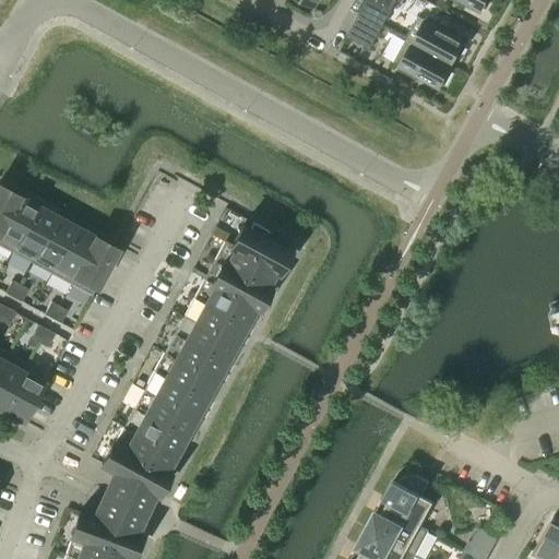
[(461,0),(480,11),(483,7),(486,8),(489,0),(461,0)]
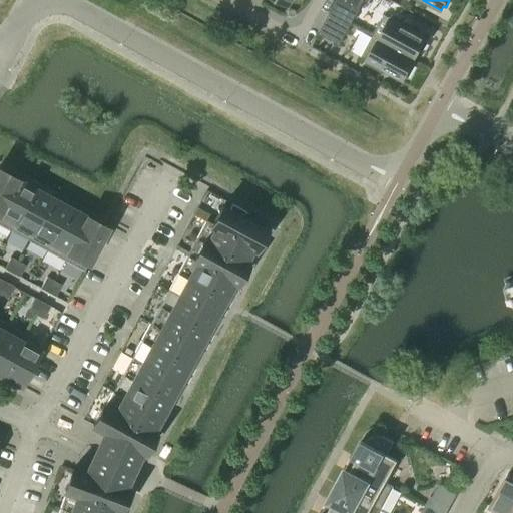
[(330,13),(351,24),(357,13),(335,2),(330,13)]
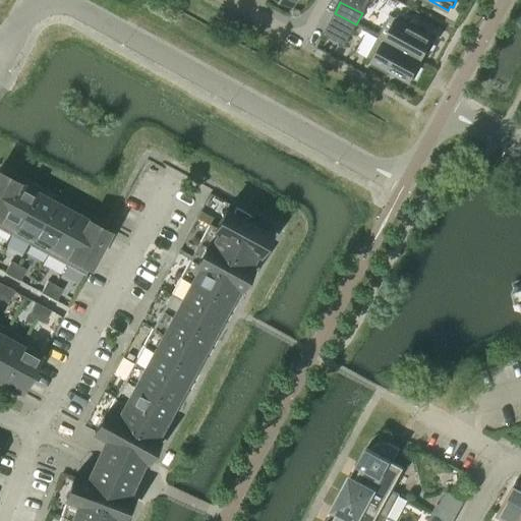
[(356,24),(335,13),(329,23),(350,36),(356,24)]
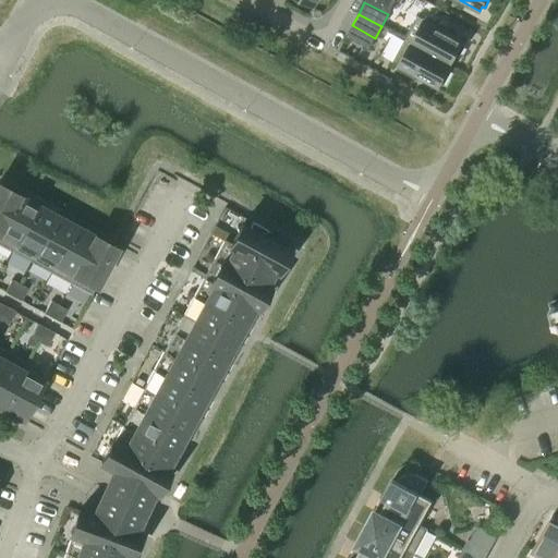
[(417,16),(404,39),(451,62),(453,58),(457,60),(464,47),(460,45),(462,40),(436,26),(437,23),(426,16),(424,20),(417,16)]
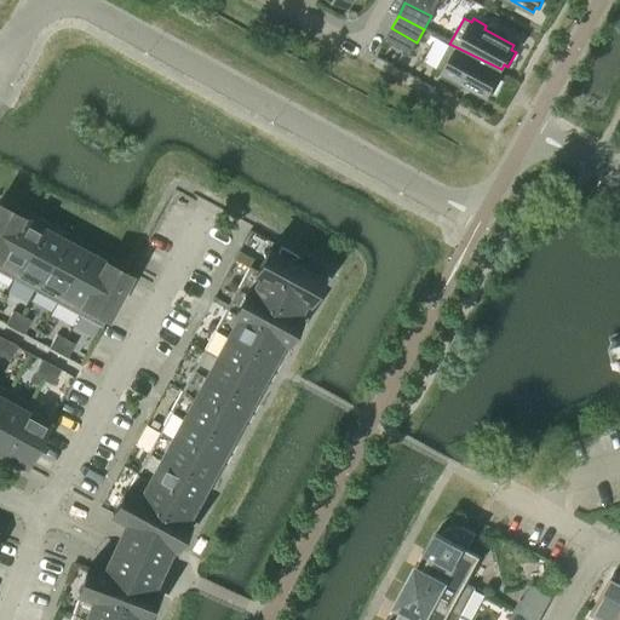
[(501,69),(449,44),(436,69),(443,73),(442,76),(454,84),(457,80),(487,96),(489,92),(493,93),(500,79),(497,78),(501,69)]
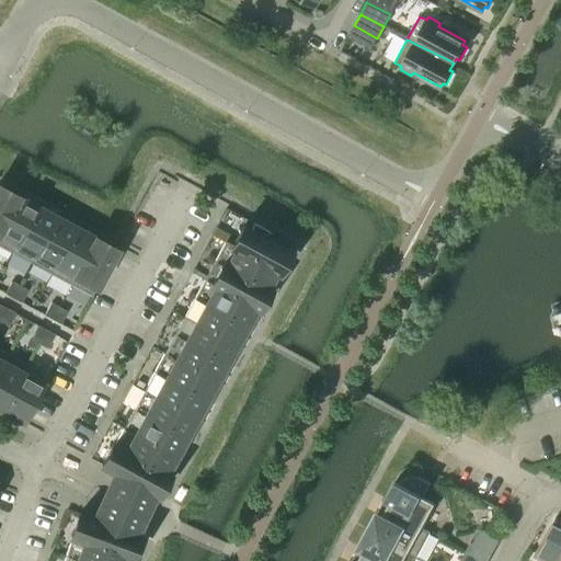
[(0,226),(16,196),(0,186),(0,226)]
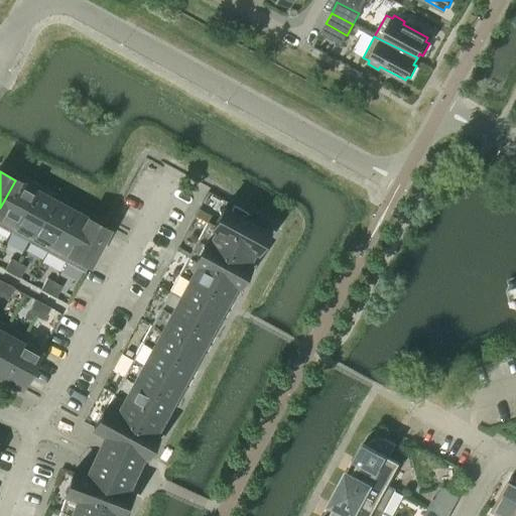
[(33,189),(15,180),(0,208),(0,227),(10,233),(33,189)]
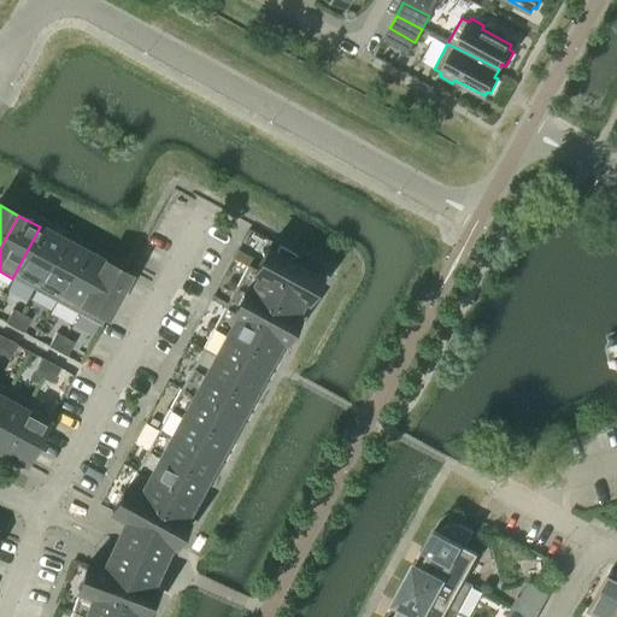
[(62,239),(40,227),(12,278),(34,289),(62,239)]
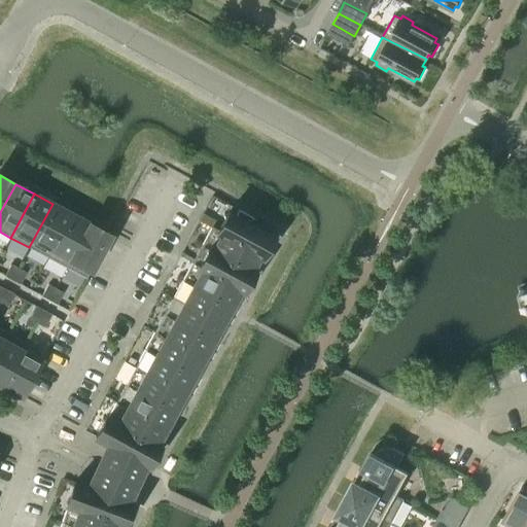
[(71,214),(53,204),(29,247),(47,257),(71,214)]
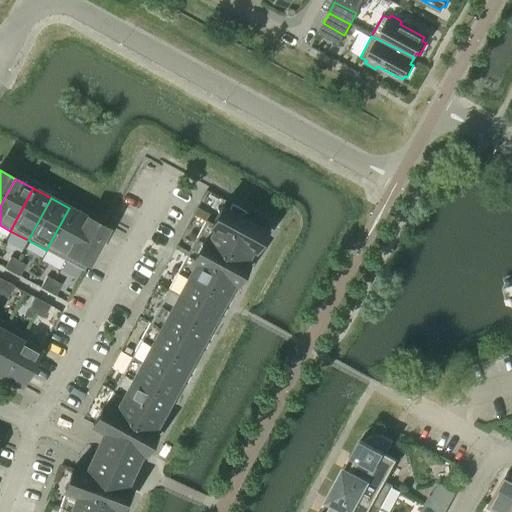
[(220,206),(211,223),(211,224),(251,246),(250,247),(254,249),(264,230),(247,221),(251,214),(231,204),(227,210),(220,206)]
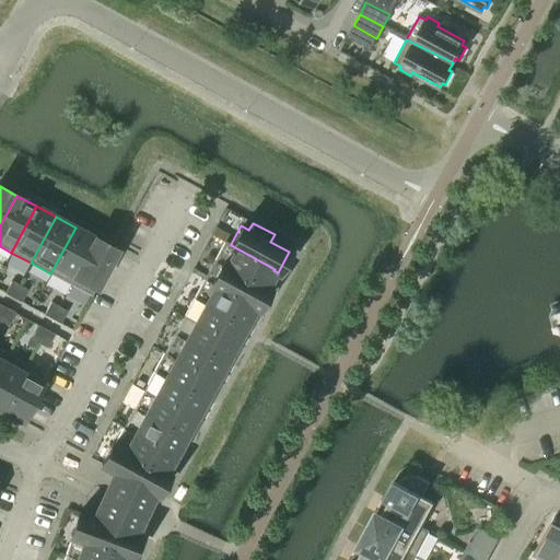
[(95,237),(76,228),(50,273),(70,284),(95,237)]
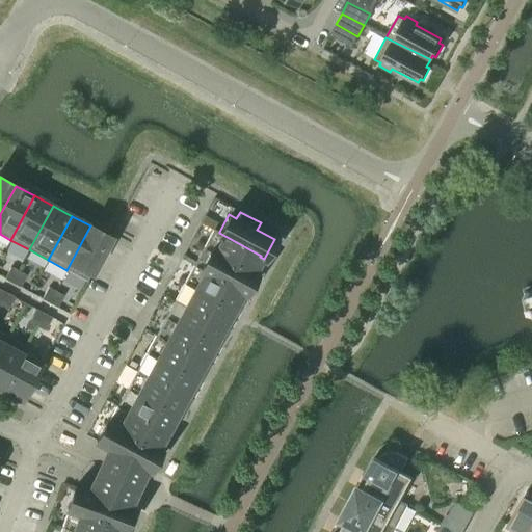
[(90,225),(67,270),(86,281),(110,237),(90,225)]
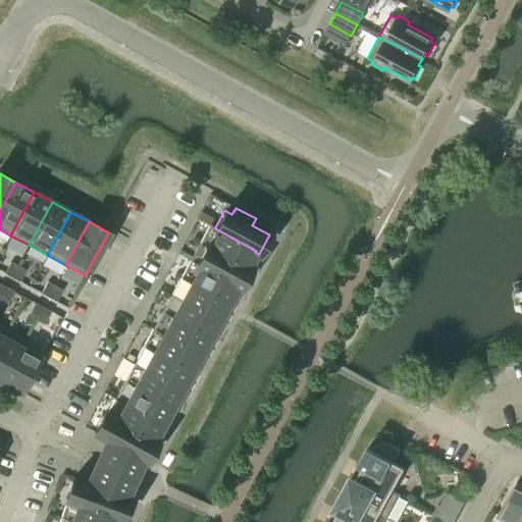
[(215,228),(215,227),(209,223),(189,261),(237,286),(241,289),(251,269),(247,267),(255,252),(256,251),(215,228)]
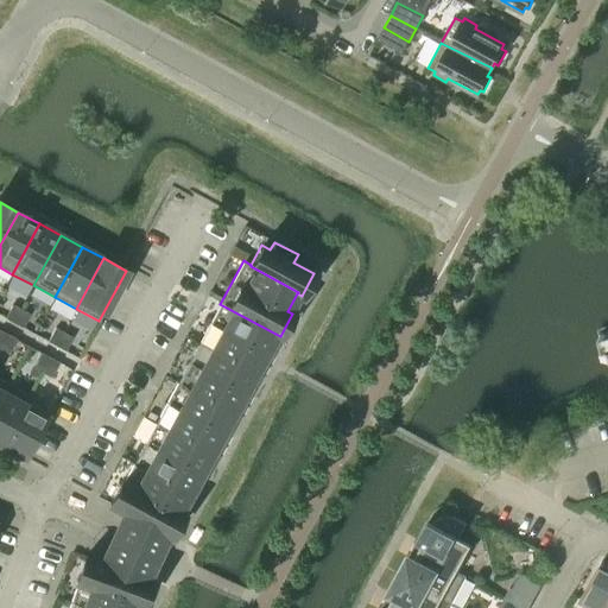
[(13,323),(20,309),(12,304),(5,318),(13,323)]
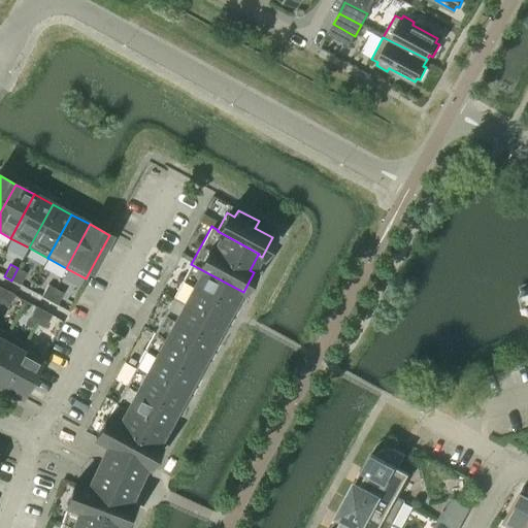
[(239,290),(191,264),(173,296),(222,323),(239,290)]
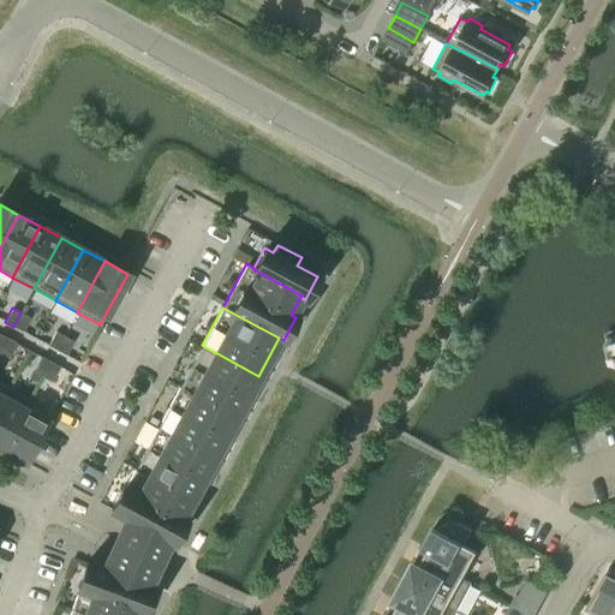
[(21,312),(13,327),(23,332),(30,318),(21,312)]
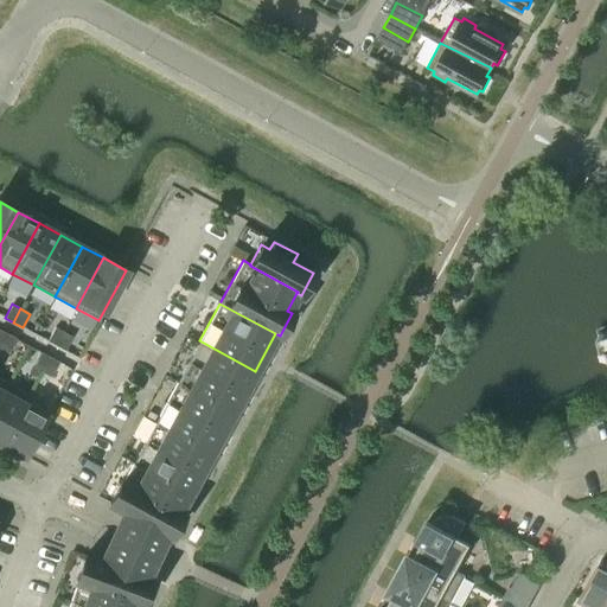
[(56,346),(63,332),(55,327),(48,340),(56,346)]
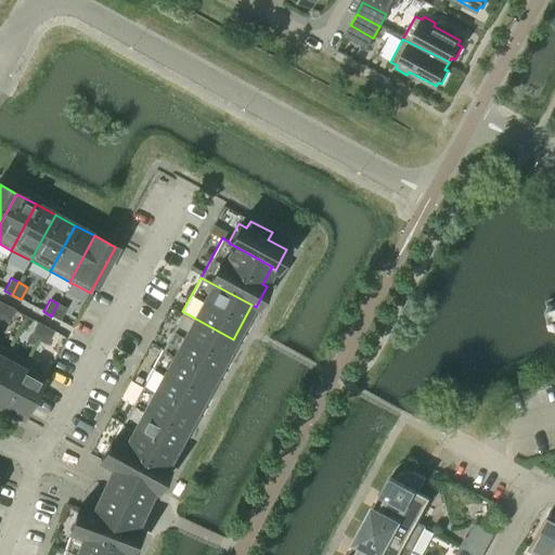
[(57,304),(51,317),(60,321),(66,308),(57,304)]
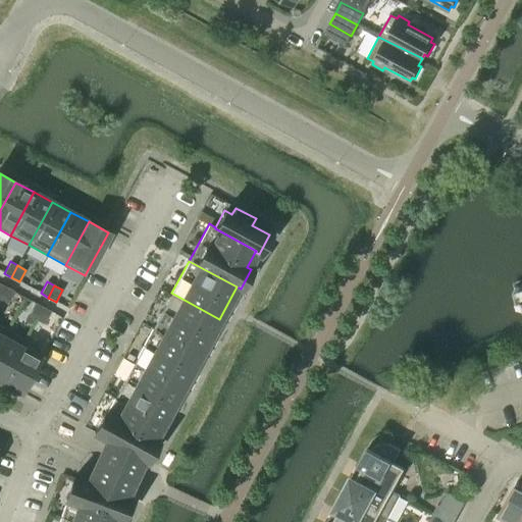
[(6,288),(0,298),(0,299),(7,303),(13,292),(6,288)]
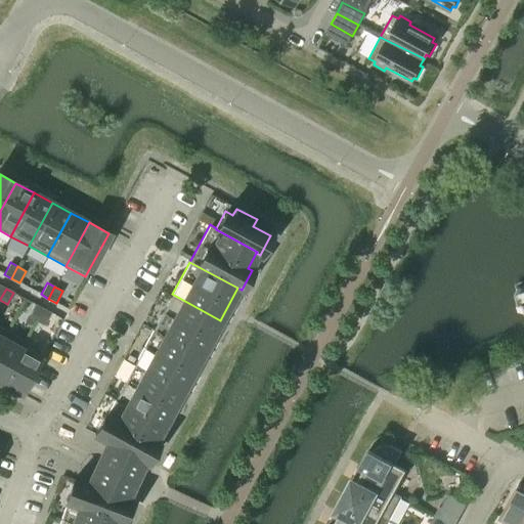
[(220,320),(172,294),(154,329),(202,354),(220,320)]
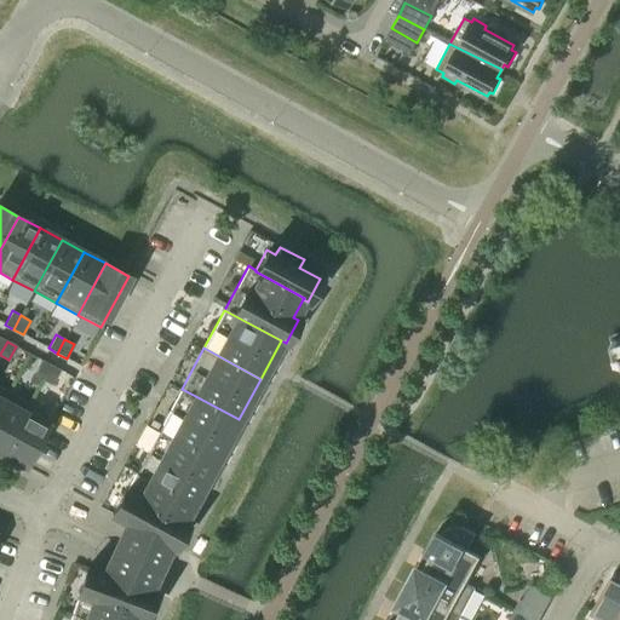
[(44,379),(51,365),(42,360),(34,374),(44,379)]
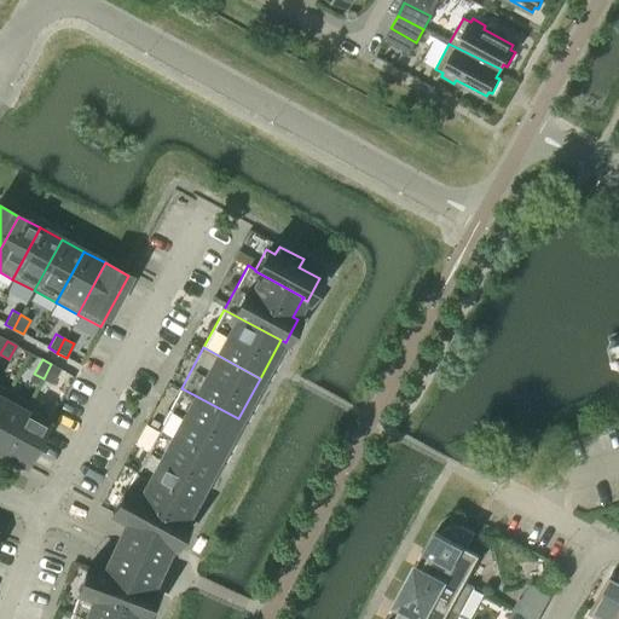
[(59,369),(51,364),(44,379),(52,383),(59,369)]
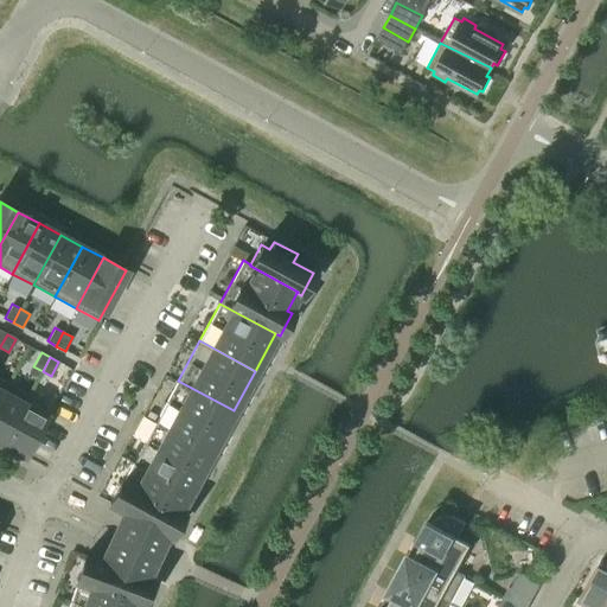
[(234,410),(178,381),(155,422),(211,452),(234,410)]
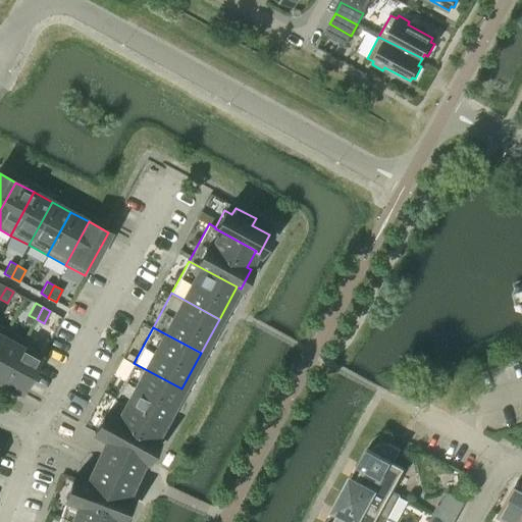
[(7,329),(0,342),(0,381),(2,382),(25,340),(7,329)]
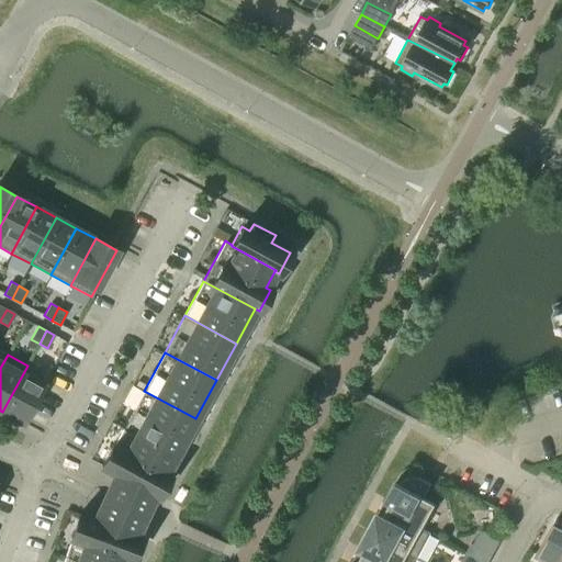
[(27,366),(2,412),(23,423),(48,377),(27,366)]
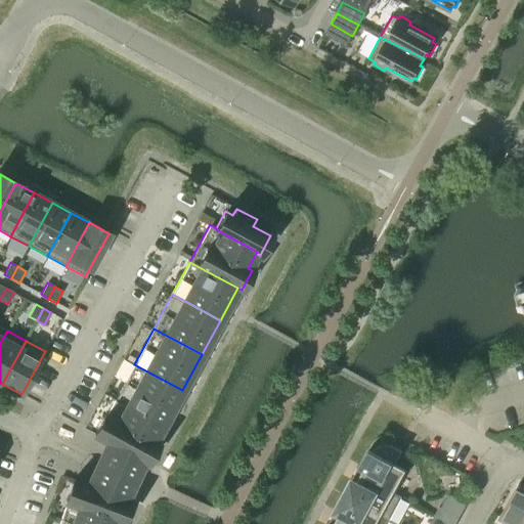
[(182,390),(134,364),(117,397),(164,423),(182,390)]
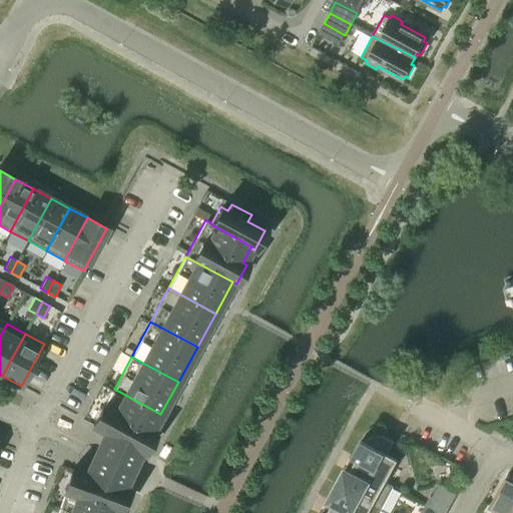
[(66,491),(60,508),(72,512),(114,512),(115,510),(119,511),(127,491),(135,473),(144,454),(154,435),(150,433),(160,414),(114,389),(104,407),(102,406),(92,425),(100,430),(90,451),(81,473),(72,470),(64,490),(66,491)]
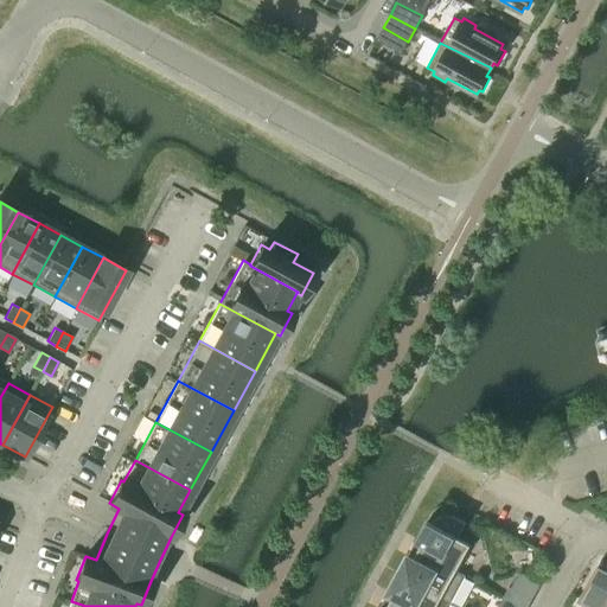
[(432,524),(427,521),(415,544),(413,543),(410,547),(455,572),(457,570),(471,544),(458,538),(466,523),(455,517),(453,516),(451,515),(447,515),(443,515),(441,516),(440,516),(436,518),(435,519),(434,521),(432,524)]
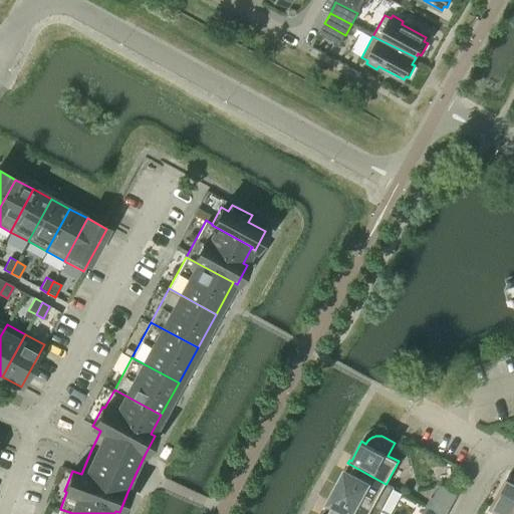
[(386,484),(347,463),(345,467),(347,468),(337,487),(381,510),(395,488),(387,483),(386,484)]
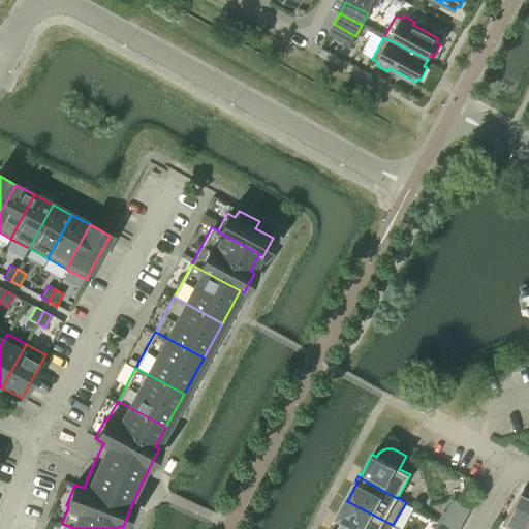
[(519,528),(528,528),(528,491),(524,489),(506,522),(519,528)]
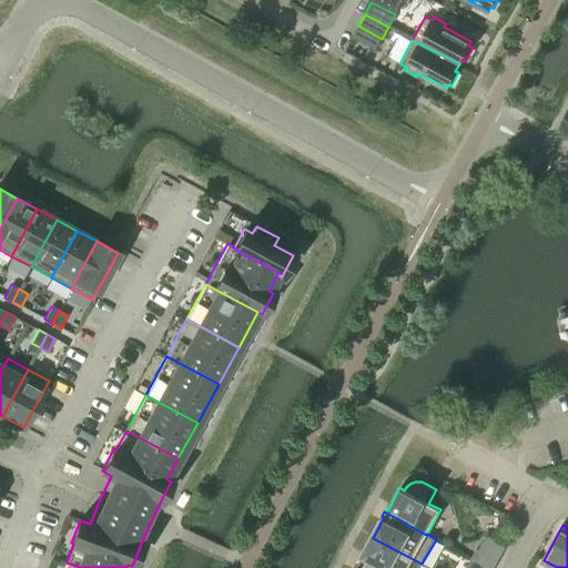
[(359,557),(357,561),(371,567),(419,567),(422,564),(373,538),(364,555),(362,558),(359,557)]
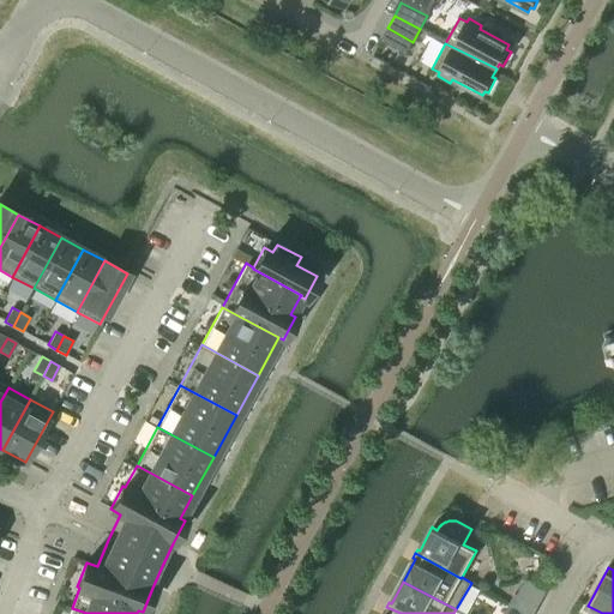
[(515,594),(509,605),(525,613),(534,613),(539,607),(537,606),(515,594)]
